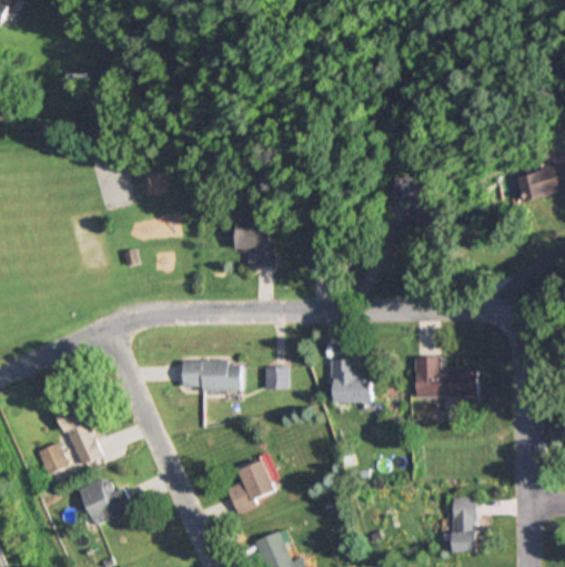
[(528,202),(564,190),(564,162),(520,176),(528,202)]
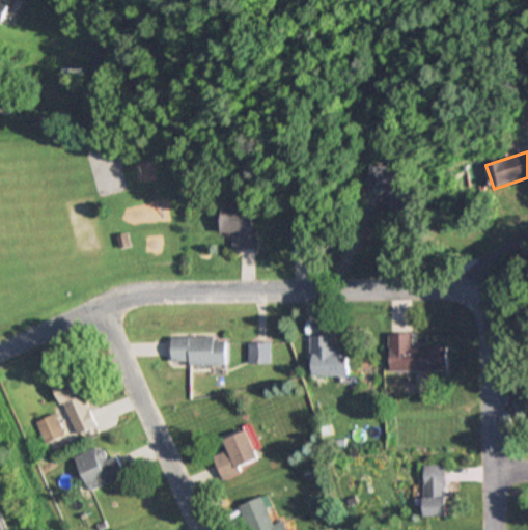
[(218,232),(227,232),(227,248),(251,248),(251,207),(218,207),(218,232)]
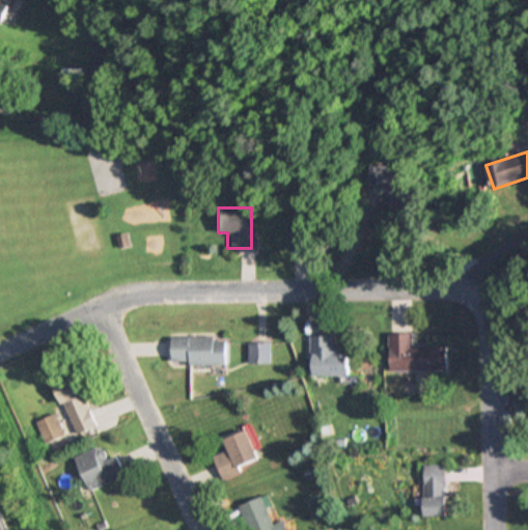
[(443,371),(443,345),(410,345),(410,333),(387,333),(387,371),(443,371)]
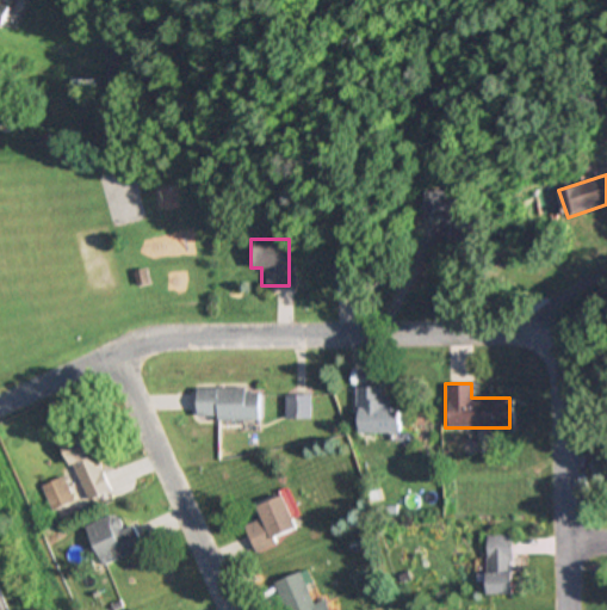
[(354,432),(398,432),(398,406),(381,406),(381,386),(354,387),(354,432)]
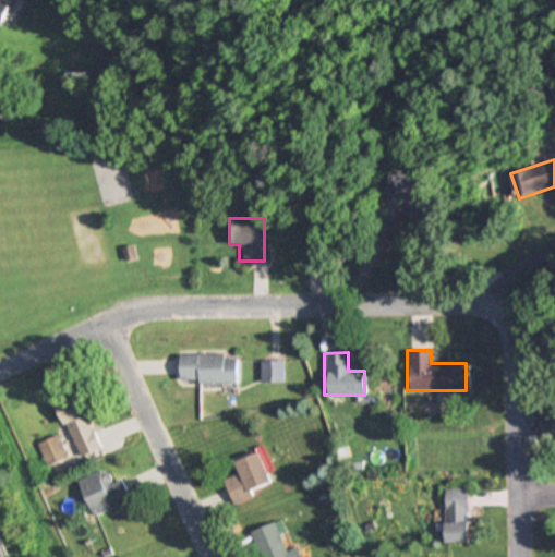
[(237,383),(237,353),(178,353),(178,383),(237,383)]
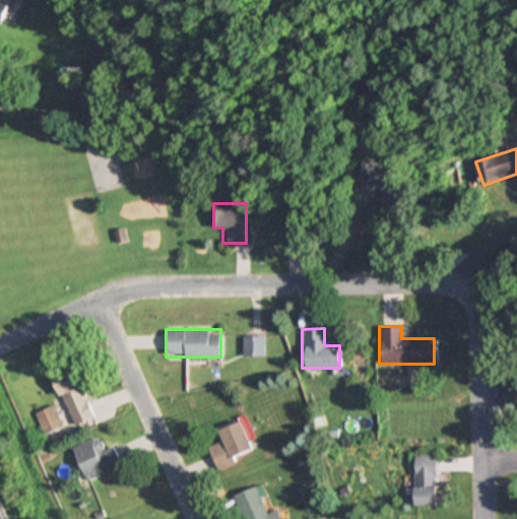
[(241,355),(262,355),(262,335),(241,335),(241,355)]
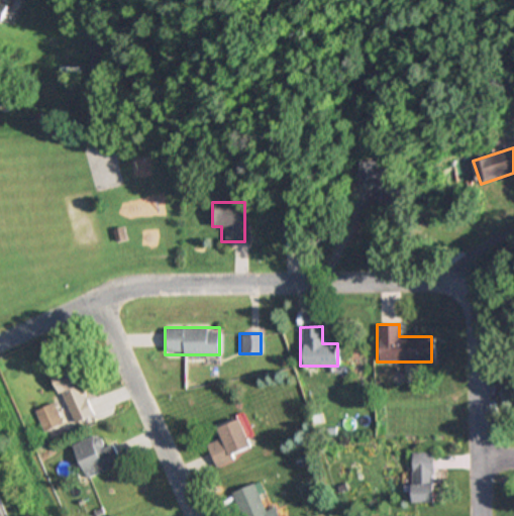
[(54,372),(74,423),(96,414),(76,363),(54,372)]
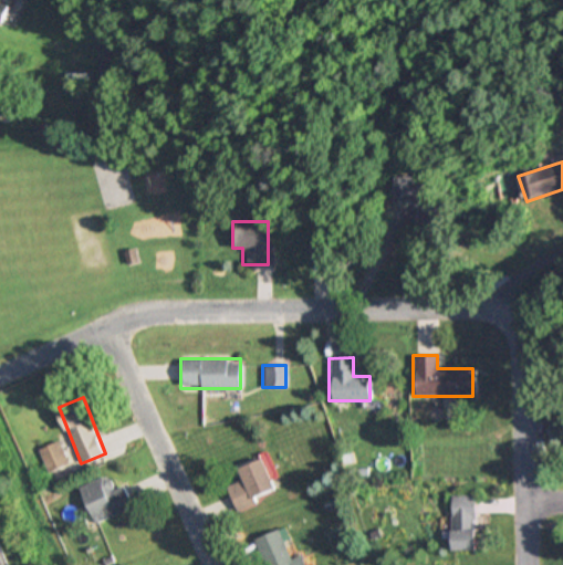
[(38,450),(48,473),(68,464),(59,441),(38,450)]
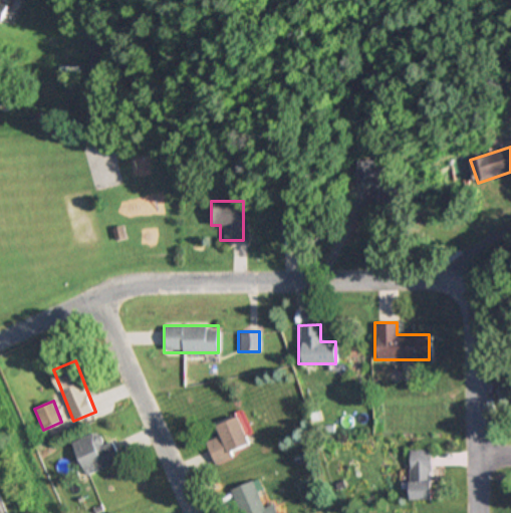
[(251,447),(239,416),(216,424),(220,436),(206,441),(213,461),(251,447)]
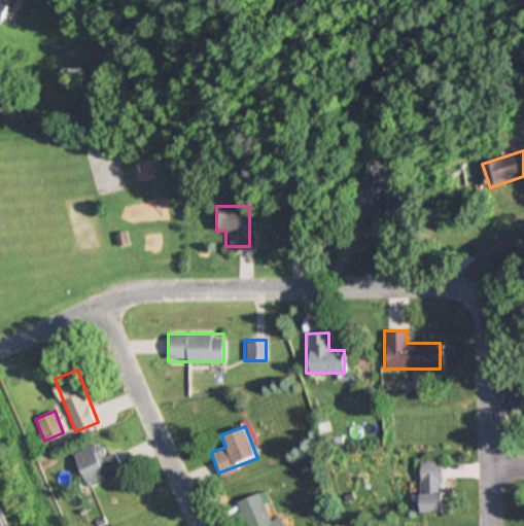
[(74,453),(88,486),(124,471),(115,451),(106,455),(100,442),(74,453)]
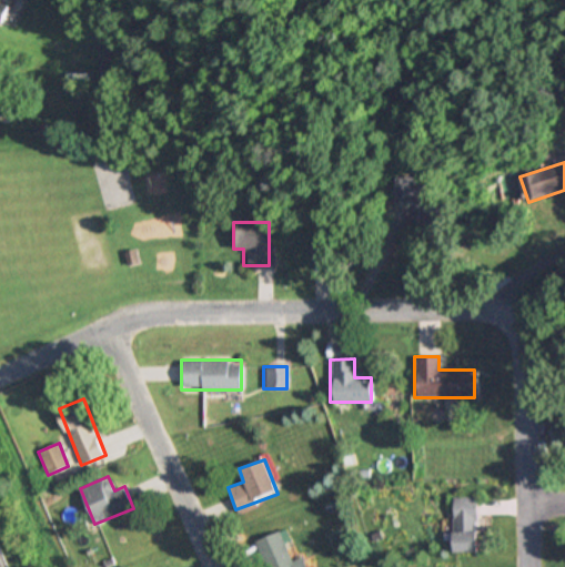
[(476,552),(476,497),(453,497),(453,552),(476,552)]
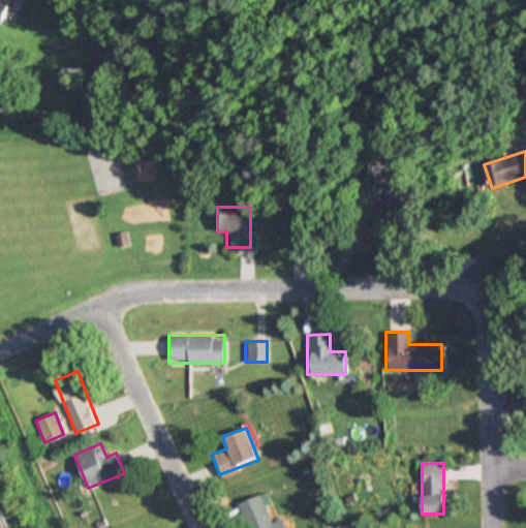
[(260,494),(240,502),(249,527),(284,527),(281,519),(272,522),(260,494)]
